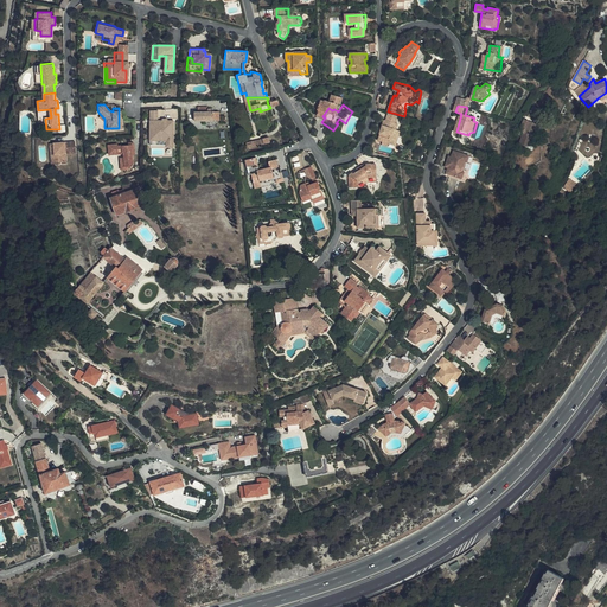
[(206,107),(197,107),(197,113),(193,113),(193,121),(225,120),(224,115),(216,115),(216,112),(210,112),(210,108),(208,108),(206,107)]
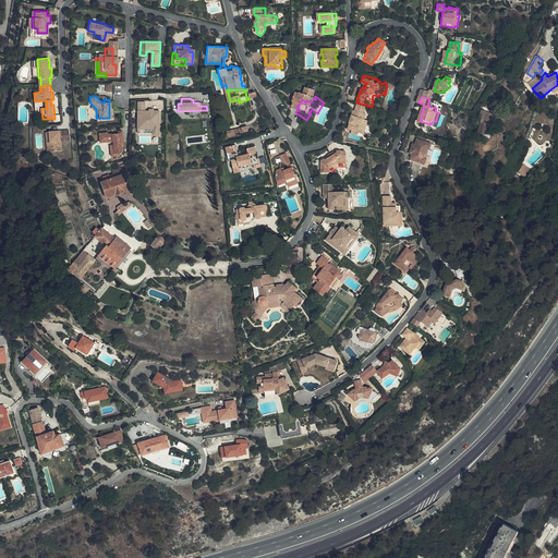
[(46,100),(35,101),(36,109),(38,109),(38,120),(43,119),(41,109),(47,108),(46,100)]
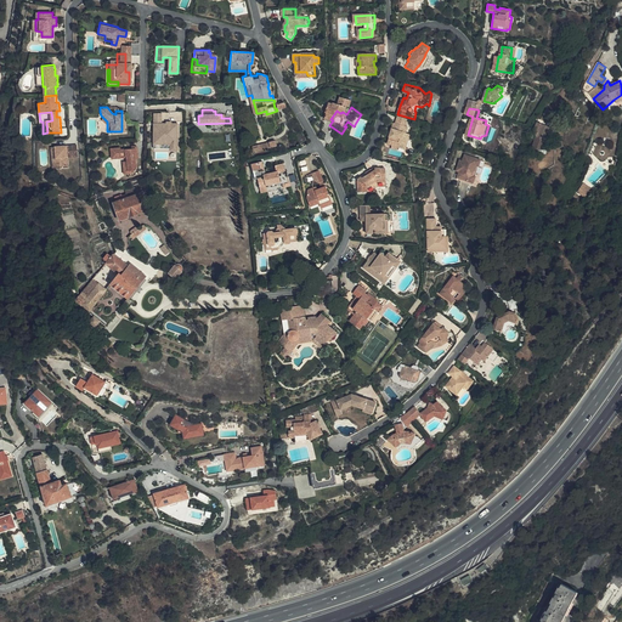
[(170,151),(180,151),(180,122),(162,122),(162,112),(153,112),(153,148),(170,148),(170,151)]
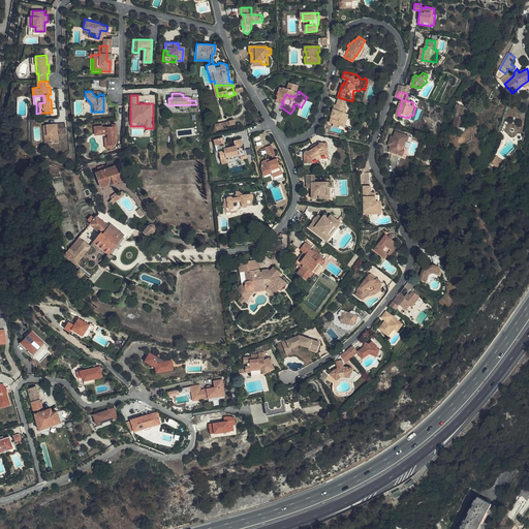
[(143,100),(147,100),(147,103),(156,103),(155,95),(142,95),(143,100)]
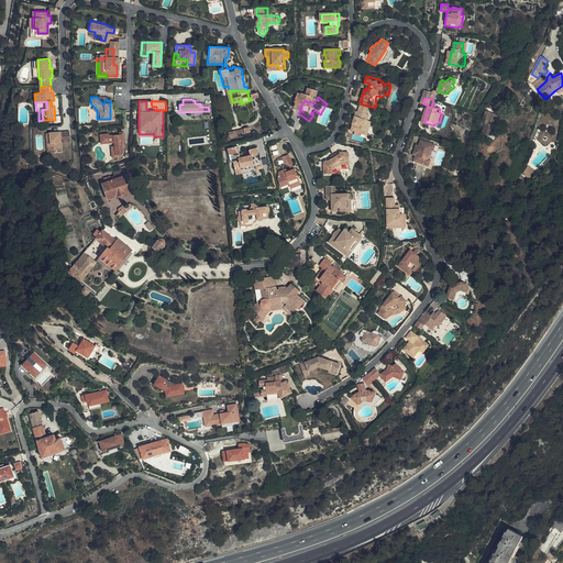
[(232,102),(229,103),(231,112),(235,111),(236,116),(246,112),(244,106),(235,108),(234,102),(232,102)]
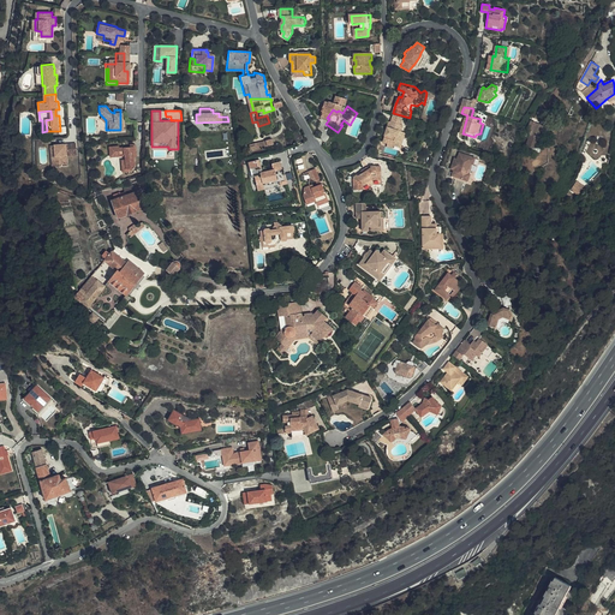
[(383,142),(388,144),(389,141),(395,143),(394,147),(401,149),(406,133),(401,132),(402,125),(401,125),(402,118),(393,115),(390,123),(388,121),(384,136),(384,137),(383,142)]
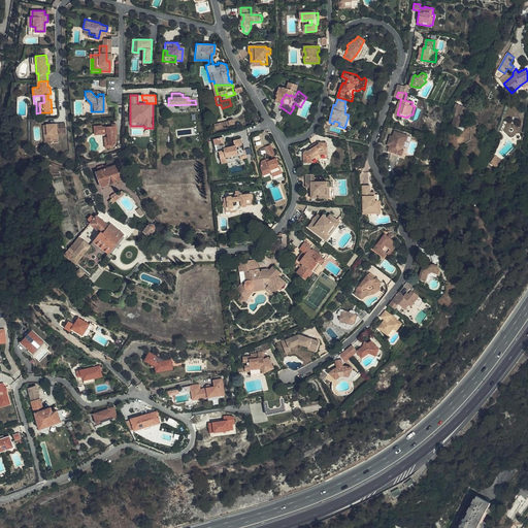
[(294,107),(290,113),(294,116),(300,107),(295,103),(292,107),(294,107)]
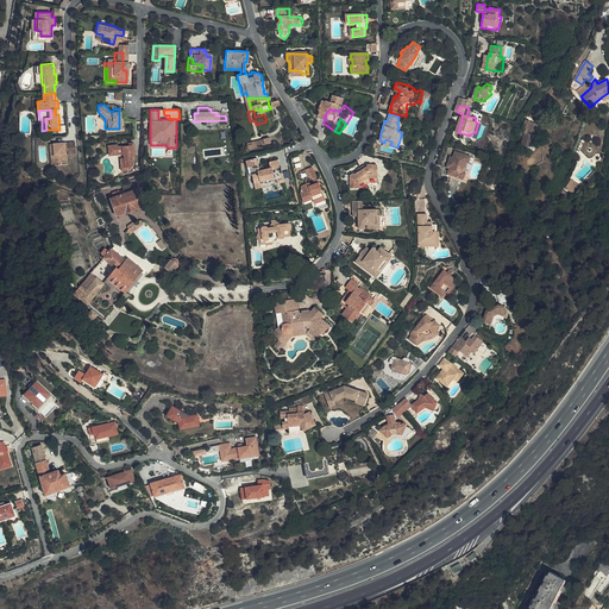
[(539,125),(526,120),(525,123),(523,125),(523,126),(525,127),(522,132),(526,135),(533,137),(539,125)]
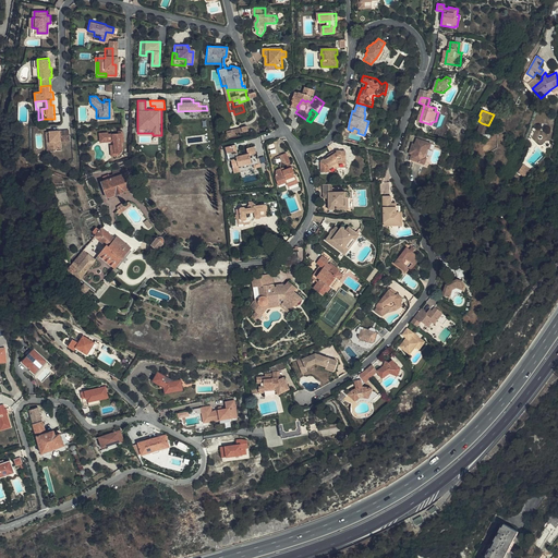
[(265,120),(269,130),(276,125),(270,117),(265,120)]
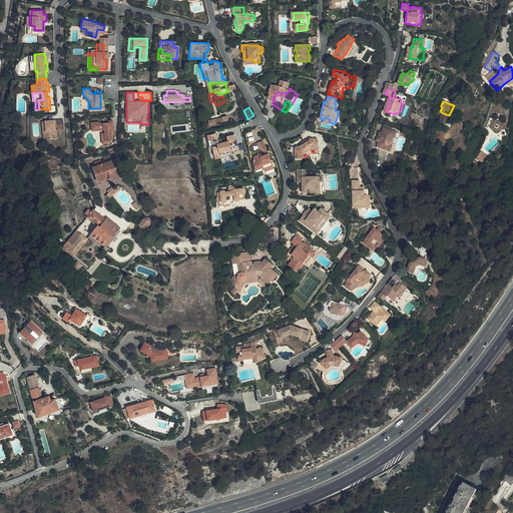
[(446,124),(449,115),(443,113),(439,122),(446,124)]
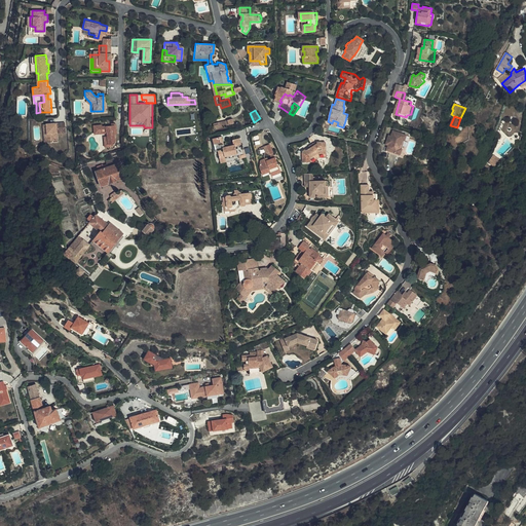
[(106,132),(106,136),(106,144),(108,143),(114,143),(114,133),(116,133),(116,123),(112,123),(112,124),(102,125),(102,123),(94,124),(94,133),(106,132)]
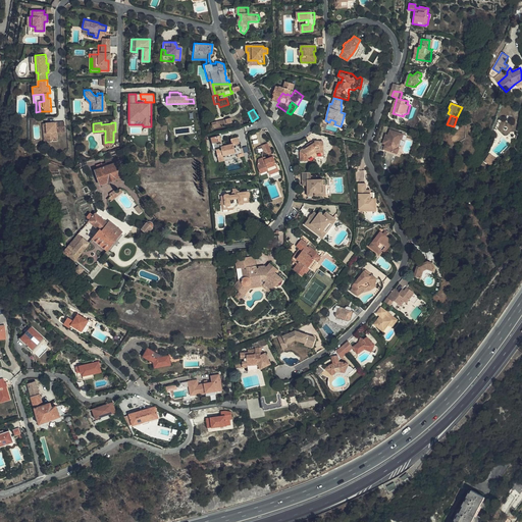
[(54,131),(63,129),(62,123),(41,125),(42,135),(45,134),(46,142),(54,142),(54,133),(54,131)]
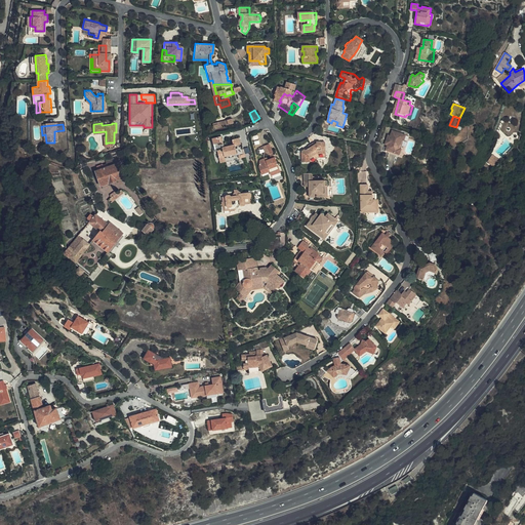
[(386,150),(400,154),(406,134),(392,130),(390,136),(388,135),(386,142),(388,143),(388,146),(386,150)]
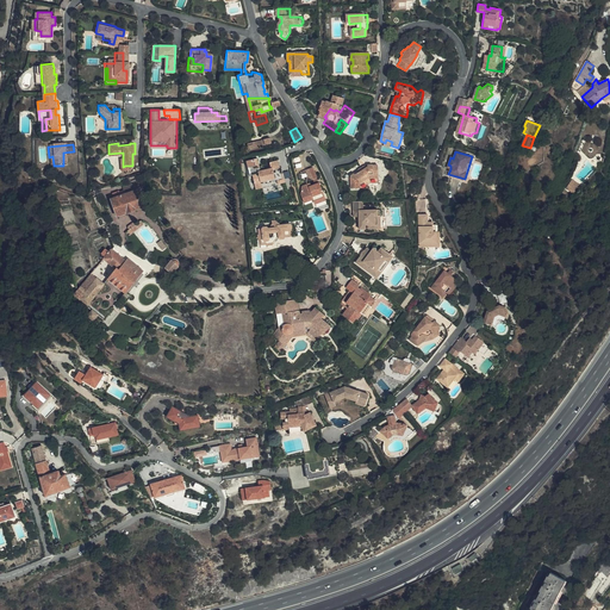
[(251,174),(251,178),(259,175),(263,174),(263,176),(269,175),(275,174),(277,176),(282,175),(280,167),(278,167),(277,160),(268,161),(269,168),(262,169),(257,167),(256,157),(246,161),(248,175),(251,174)]
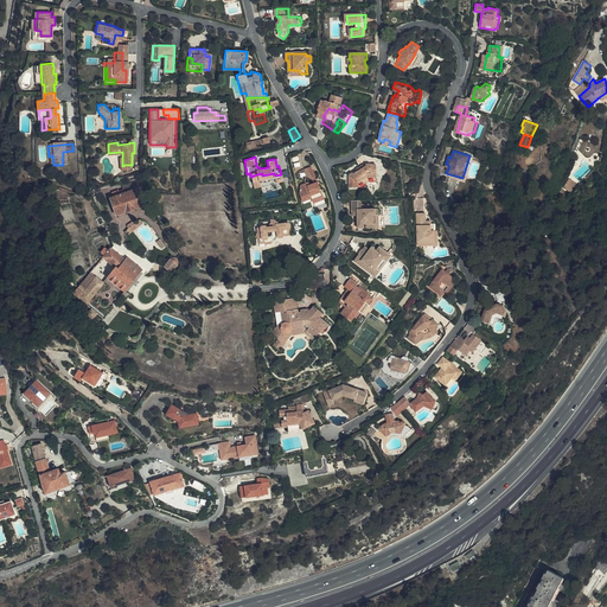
[(351,185),(357,185),(357,183),(360,180),(371,178),(371,180),(382,179),(382,161),(376,161),(376,160),(371,160),(371,163),(365,164),(365,163),(360,166),(362,167),(357,170),(356,168),(351,173),(351,185)]
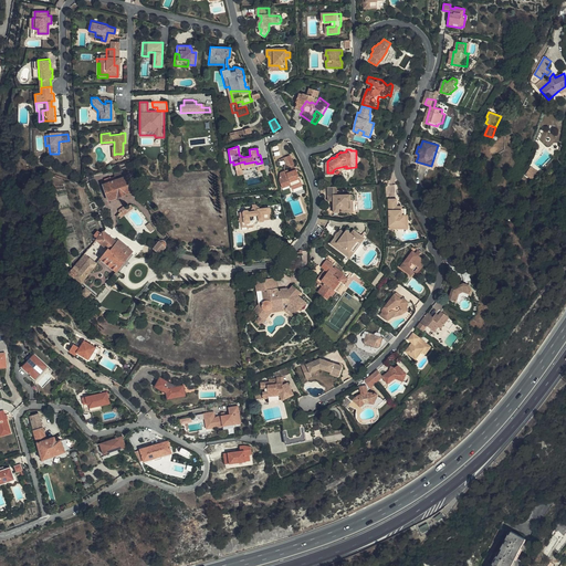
[(284,165),(289,168),(294,166),(290,156),(282,158),(284,165)]
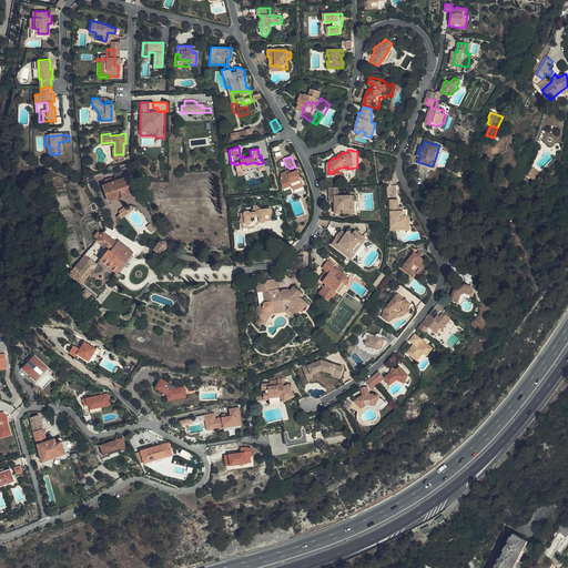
[(125,170),(115,174),(118,180),(113,182),(112,178),(110,179),(109,179),(103,180),(104,185),(103,185),(109,201),(135,191),(130,175),(128,176),(125,170)]
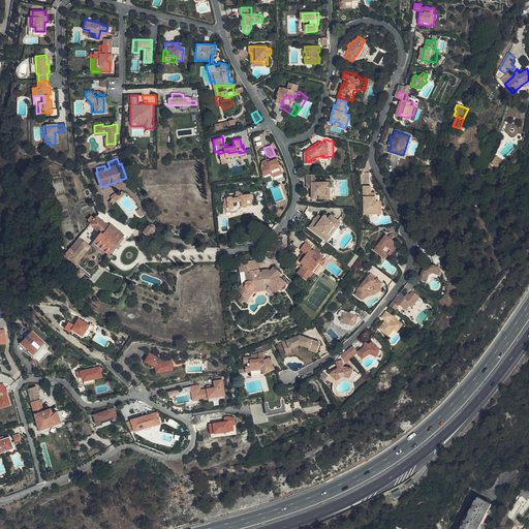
[(498,167),(503,162),(498,158),(495,164),(498,167)]
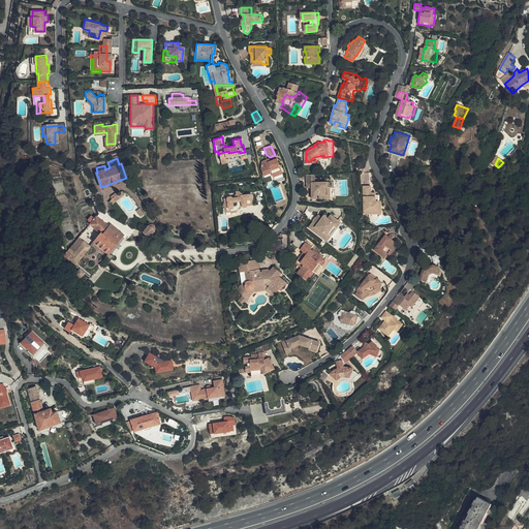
[(277,160),(272,162),(271,162),(270,162),(269,159),(262,161),(261,170),(265,177),(272,174),(273,178),(282,175),(277,160)]
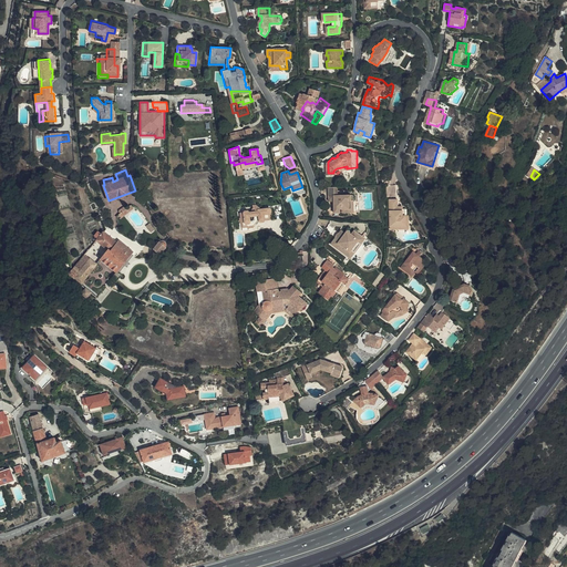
[(339,194),(339,186),(329,186),(329,200),(334,200),(336,212),(340,212),(340,208),(343,208),(343,212),(351,210),(351,202),(352,202),(352,194),(339,194)]
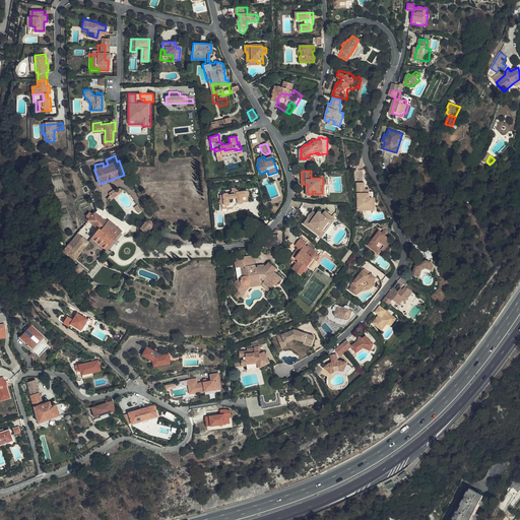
[(374,206),(371,195),(370,189),(368,189),(363,190),(363,187),(362,182),(355,183),(359,208),(374,206)]
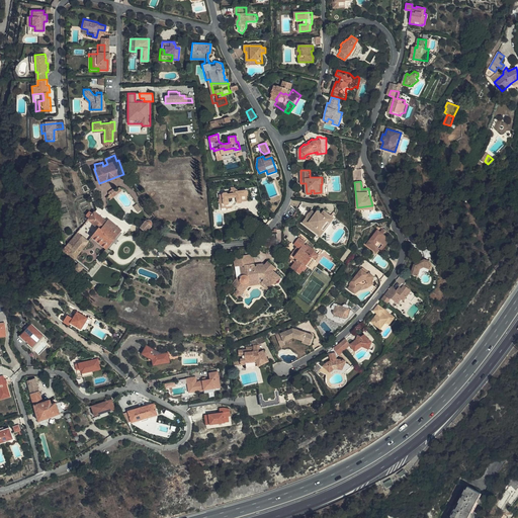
[(112,200),(123,191),(120,187),(115,192),(113,190),(109,193),(110,195),(109,197),(112,200)]
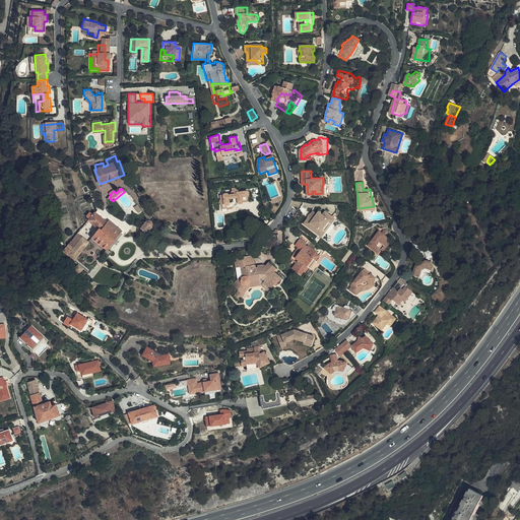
[(223,193),(222,195),(219,195),(219,196),(220,200),(219,200),(220,204),(221,209),(226,209),(228,209),(233,209),(234,206),(236,205),(238,203),(239,204),(242,204),(243,202),(249,202),(248,196),(249,195),(249,191),(247,190),(239,192),(239,190),(235,188),(232,188),(232,191),(229,194),(228,193),(223,193)]
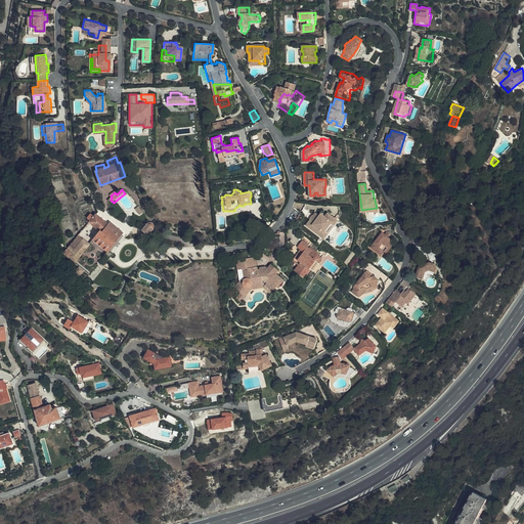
[(144,213),(139,207),(135,210),(140,216),(144,213)]
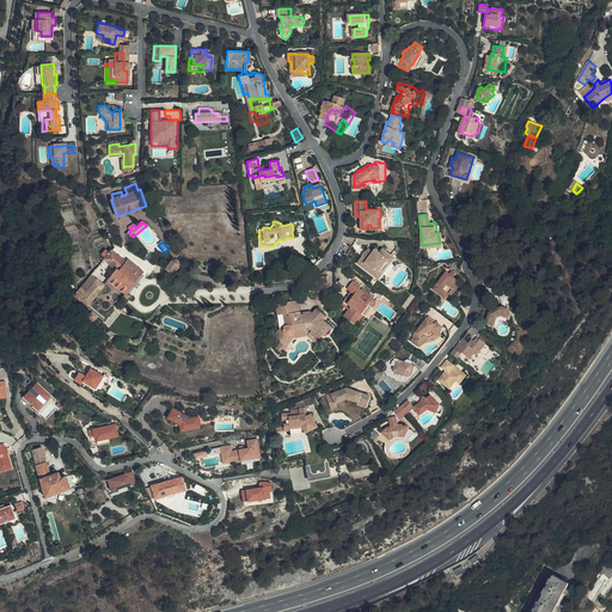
[(369,274),(385,254),(377,248),(373,251),(368,248),(366,251),(361,248),(352,261),(369,274)]
